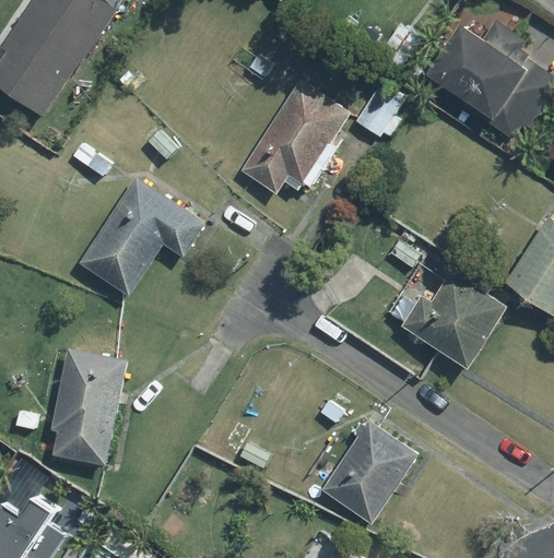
[(0,84),(44,114),(113,9),(101,0),(33,0),(0,50),(0,84)]
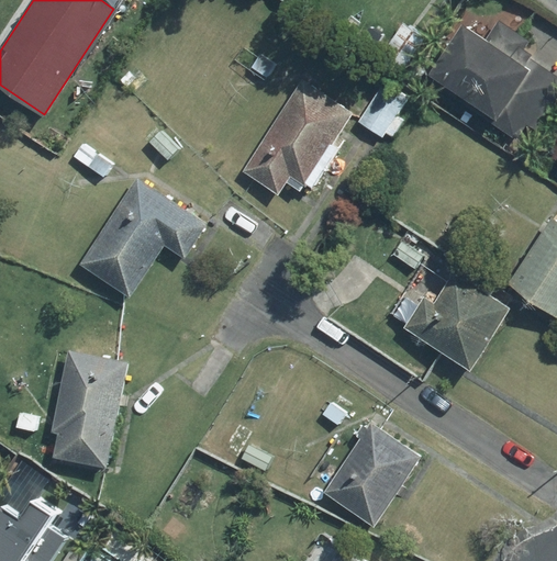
[(556,96),(556,77),(534,63),(530,59),(532,55),(523,49),(528,42),(498,21),(487,38),(466,24),(429,80),(517,138),(526,124),(535,130),(556,96)]
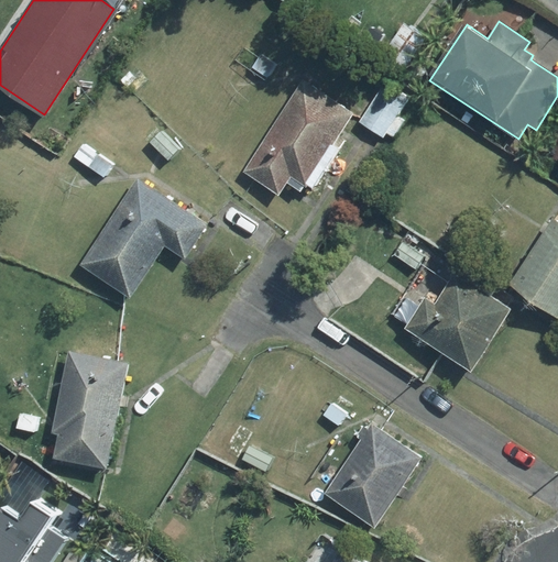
[(398,75),(423,39),(402,24),(376,61),(398,75)]
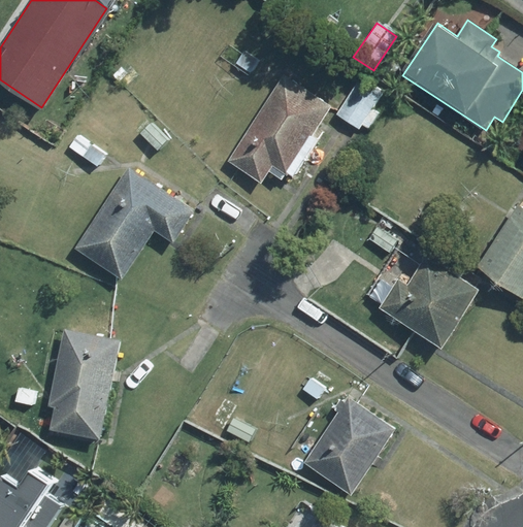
[(256,60),(242,52),(235,63),(249,71),(256,60)]
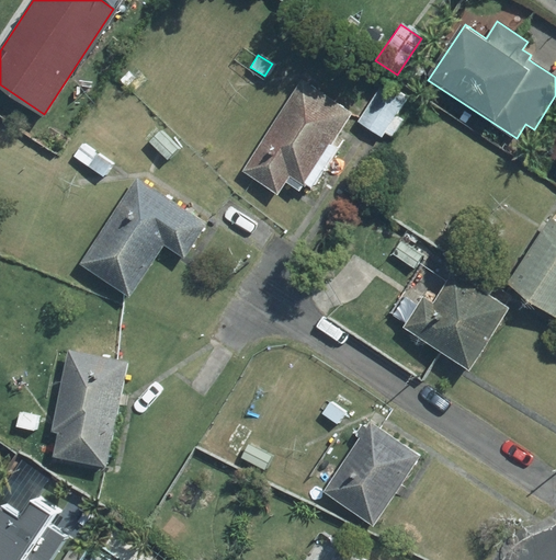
[(302,81),(245,170),(279,192),(286,180),(297,187),(302,181),(311,186),(336,149),(330,146),(351,113),(302,81)]
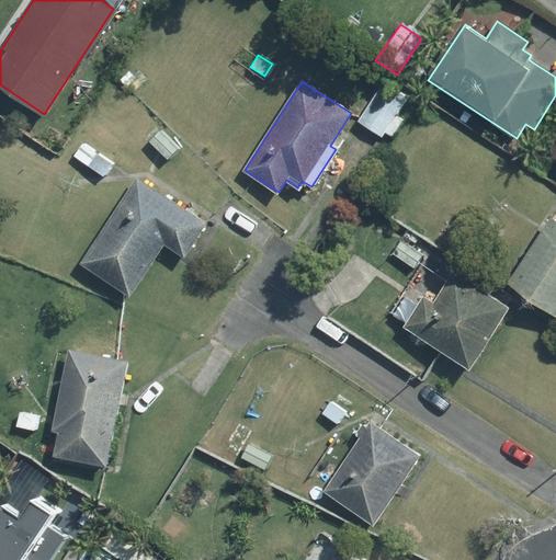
[(393,116),(404,99),(379,84),(358,122),(382,135),(383,132),(389,135),(398,120),(393,116)]
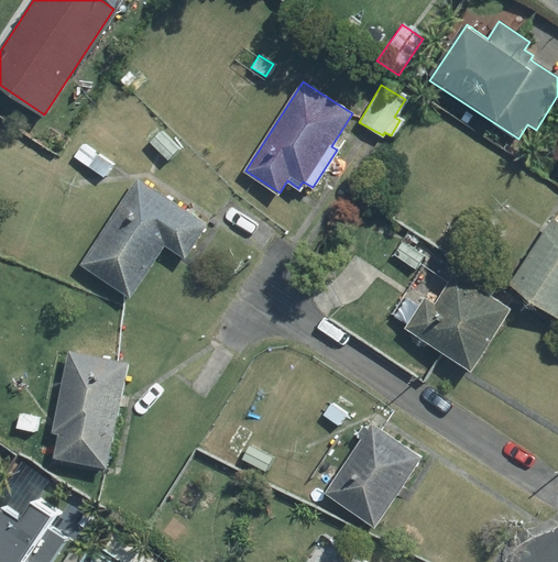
[(176,149),(159,132),(149,143),(166,160),(176,149)]
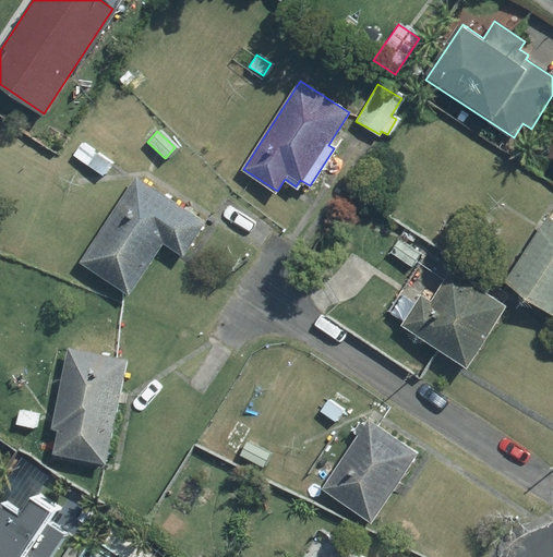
[(108,164),(80,144),(72,155),(100,174),(108,164)]
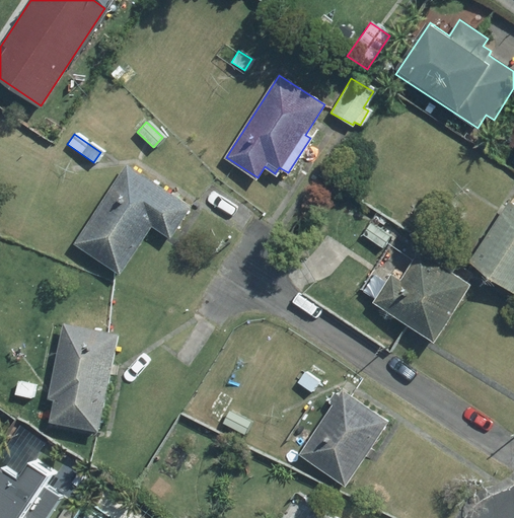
[(126,165),(75,243),(120,273),(151,225),(169,237),(190,208),(126,165)]
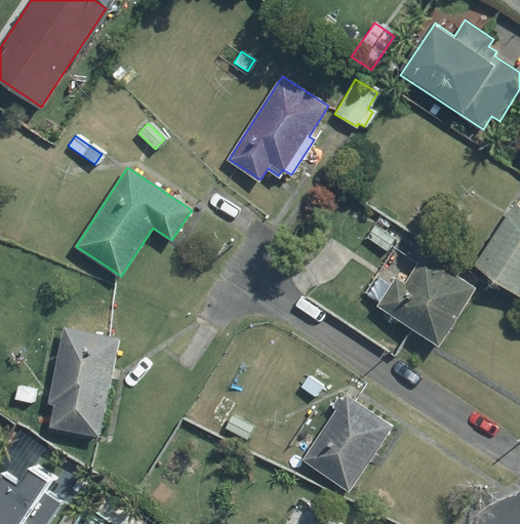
[(519,206),(516,204),(476,264),(519,293),(519,206)]
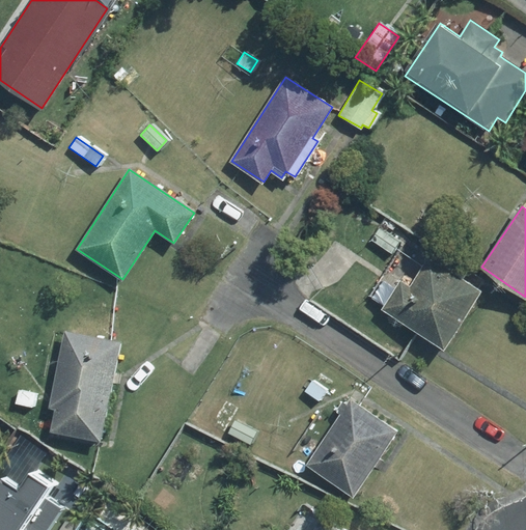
[(396,242),(378,229),(370,241),(389,253),(396,242)]
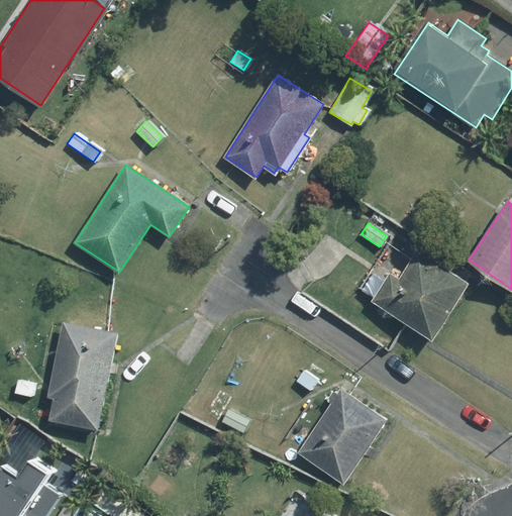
[(430,261),(417,251),(399,280),(389,274),(371,303),(433,341),(469,284),(430,261)]
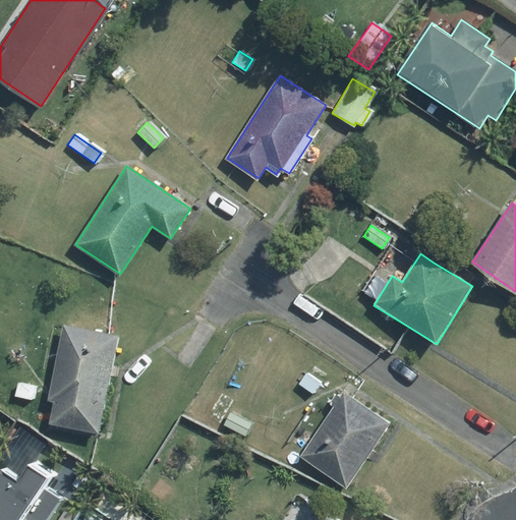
[(99,432),(116,336),(63,327),(49,400),(55,401),(51,424),(99,432)]
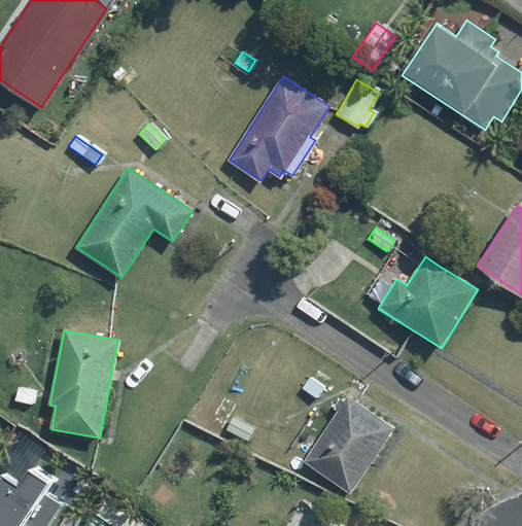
[(322,387),(309,378),(302,388),(315,397),(322,387)]
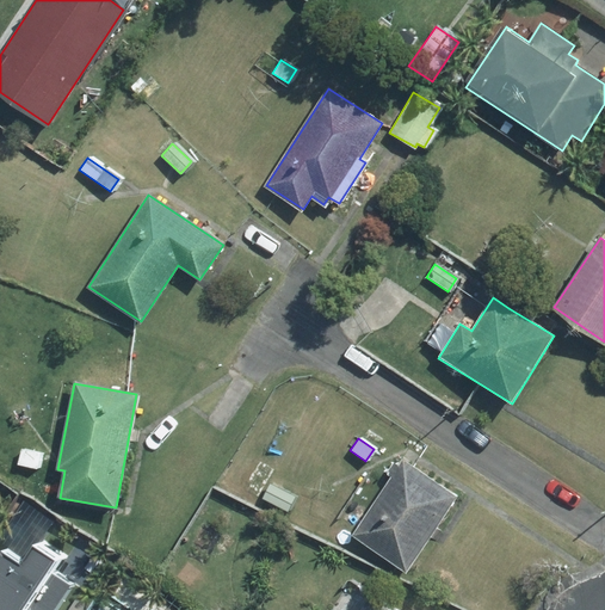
[(38,454),(19,450),(17,464),(36,468),(38,454)]
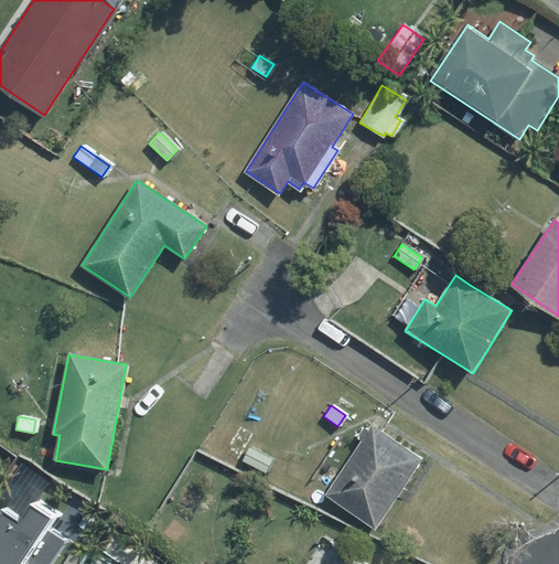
[(362,442),(326,495),(377,529),(422,459),(372,426),(368,433),(363,428),(356,438),(362,442)]
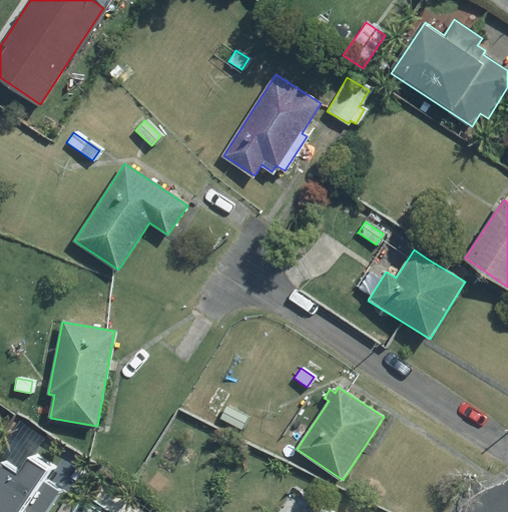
[(6,463),(0,471),(0,511),(43,511),(57,491),(43,482),(51,469),(34,457),(23,474),(6,463)]
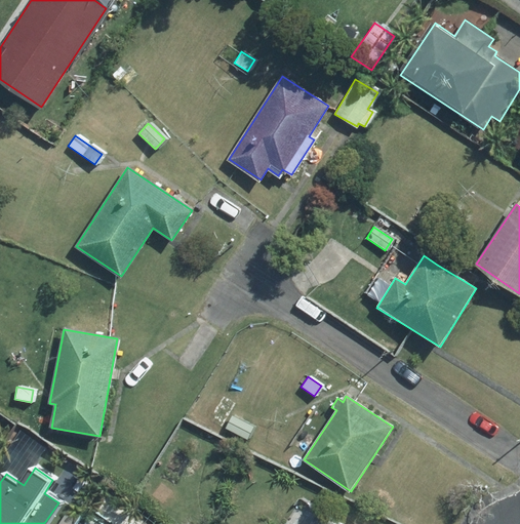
[(336,523),(318,512),(310,523),(336,523)]
